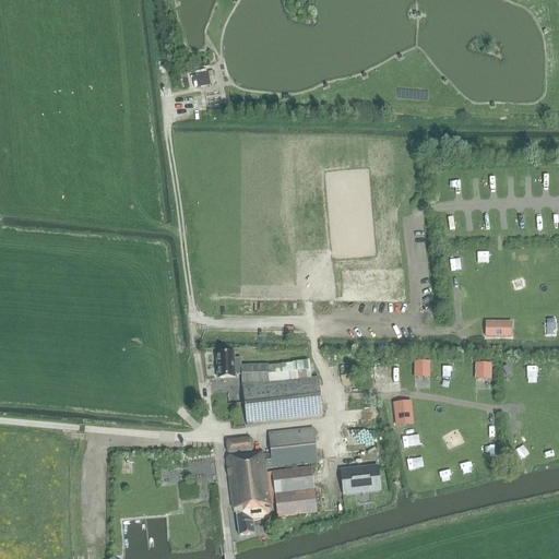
[(207,72),(194,74),(194,75),(192,76),(193,83),(194,83),(194,87),(197,87),(198,87),(210,85),(207,72)]
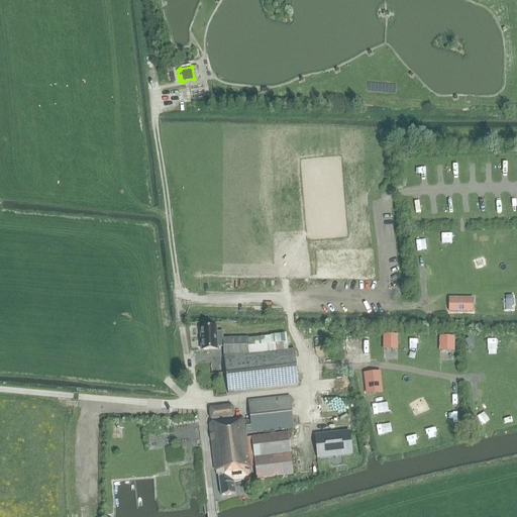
[(473,297),(448,297),(448,312),(473,312),(473,297)]
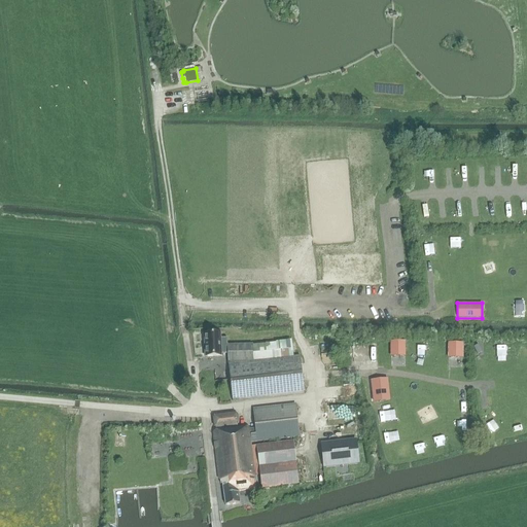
[(203,334),(205,357),(221,357),(221,354),(227,354),(227,363),(232,401),(304,394),(300,356),(293,356),(291,340),(275,342),(275,343),(252,345),(252,344),(226,345),(226,338),(221,339),(221,332),(203,334)]
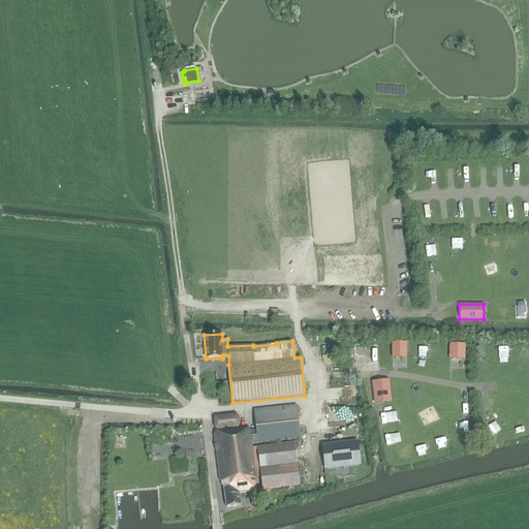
[(406,342),(392,342),(392,359),(407,358),(406,342)]
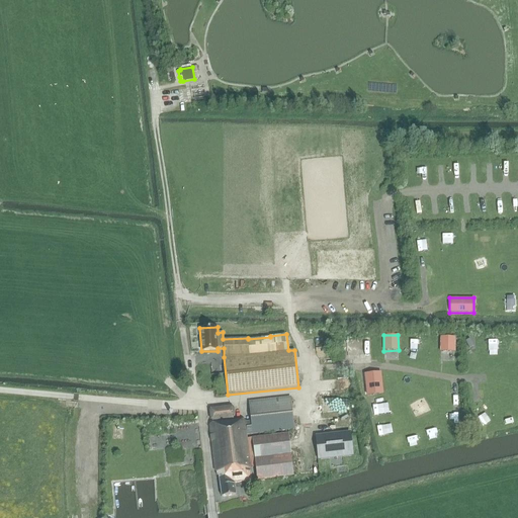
[(455,337),(439,337),(439,352),(455,352),(455,337)]
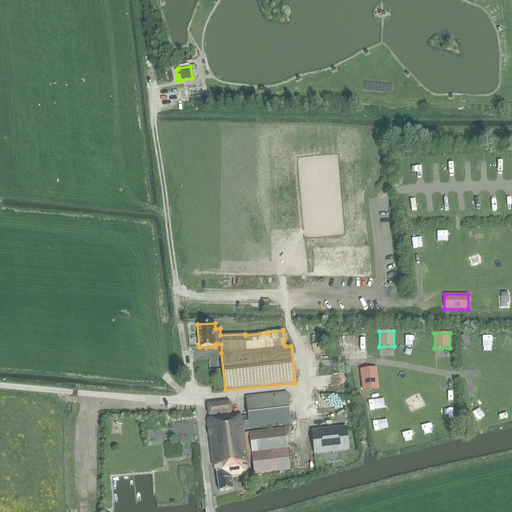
[(362,370),(364,390),(374,388),(372,368),(362,370)]
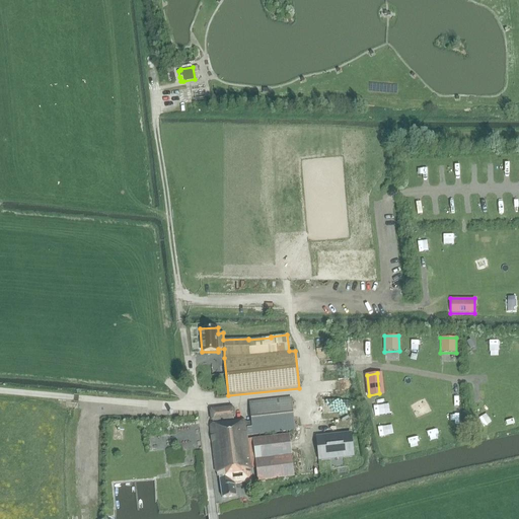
[(250,403),(253,422),(244,423),(244,421),(233,422),(232,419),(234,419),(232,408),(210,411),(211,422),(213,422),(213,425),(210,425),(215,472),(217,472),(217,476),(219,476),(221,498),(235,497),(234,484),(251,482),(250,469),(255,468),(256,482),(294,476),(289,434),(247,439),(247,436),(295,431),(291,398),(250,403)]
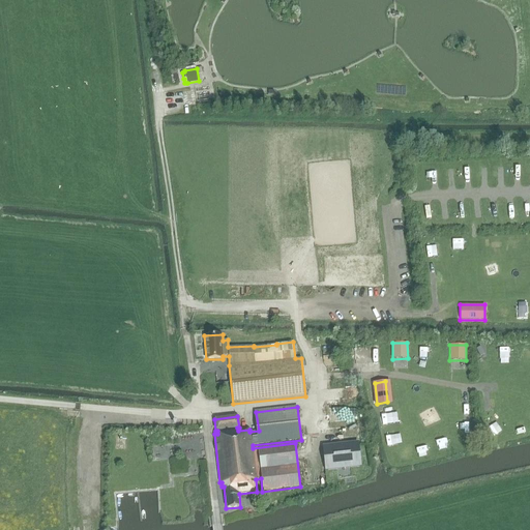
[(495,421),(488,429),(495,437),(502,430),(495,421)]
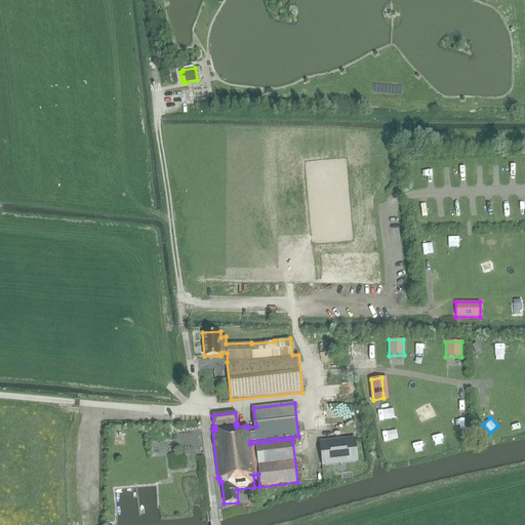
[(417,440),(418,450),(428,449),(427,439),(417,440)]
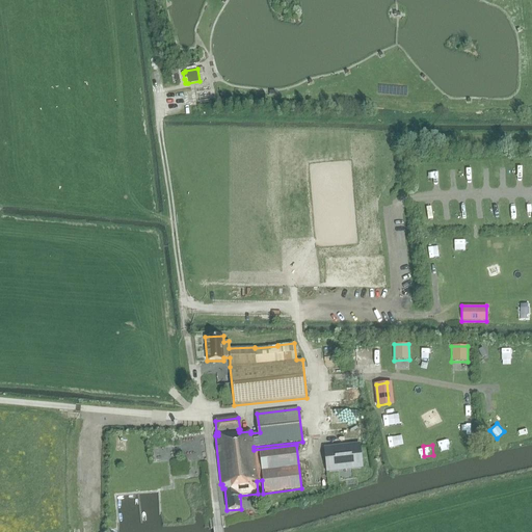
[(357,447),(325,450),(327,469),(336,468),(336,466),(351,464),(351,466),(360,464),(357,447)]
